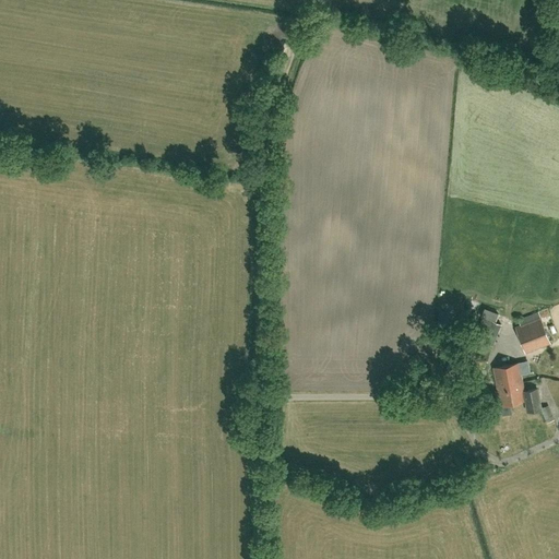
[(479,341),(494,346),(502,324),(495,321),(498,313),(484,309),(480,317),(488,320),(479,341)]
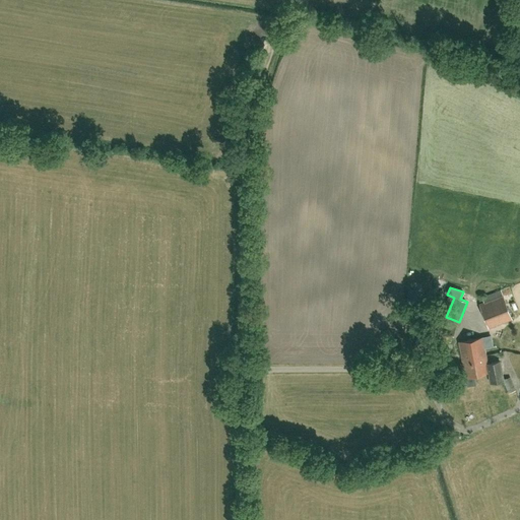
[(405,305),(421,305),(421,289),(406,288),(405,305)]
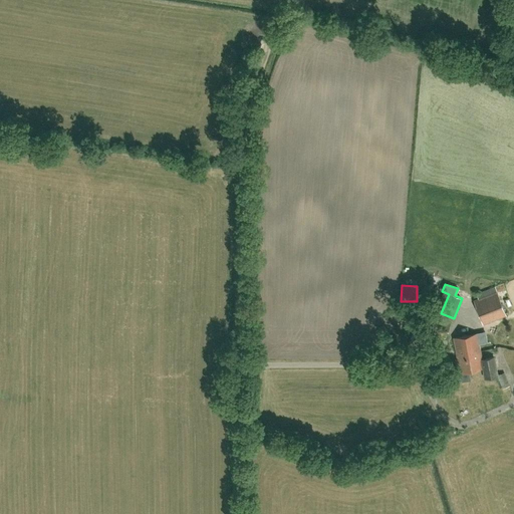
[(474,301),(483,324),(506,315),(497,291),(474,301)]
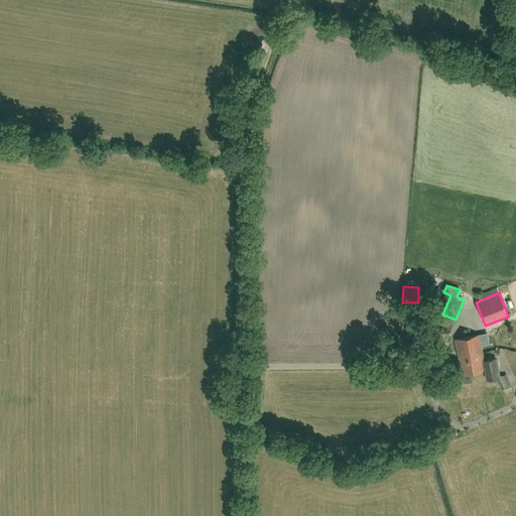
[(454,321),(430,311),(422,330),(445,340),(454,321)]
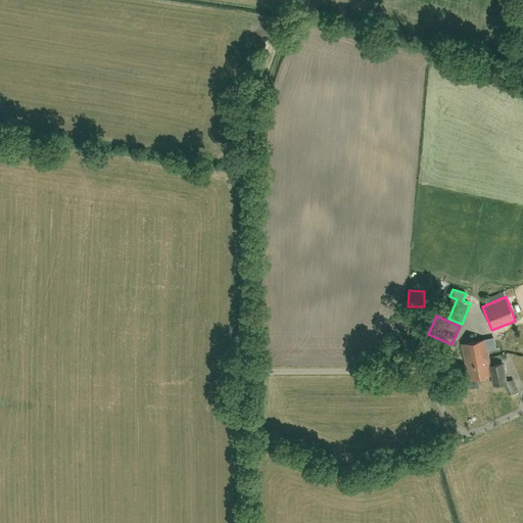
[(425,354),(430,335),(421,333),(416,352),(425,354)]
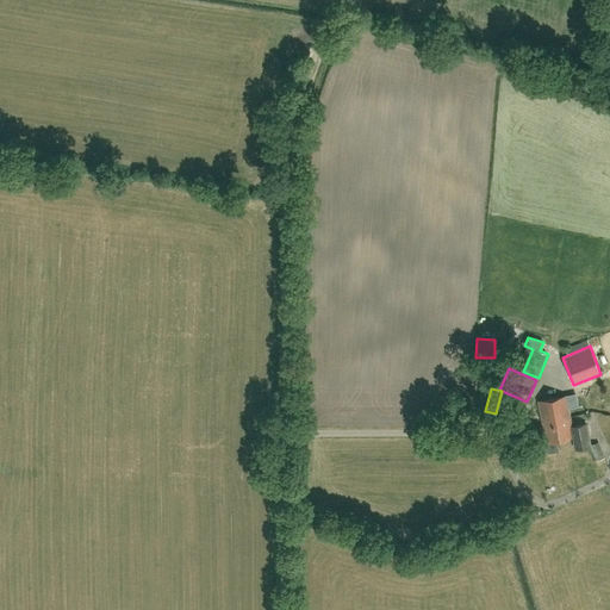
[(585,424),(572,427),(568,408),(577,405),(576,397),(573,394),(566,397),(566,396),(537,400),(541,419),(546,442),(571,437),(574,449),(577,449),(589,447),(586,437),(587,437),(585,424)]
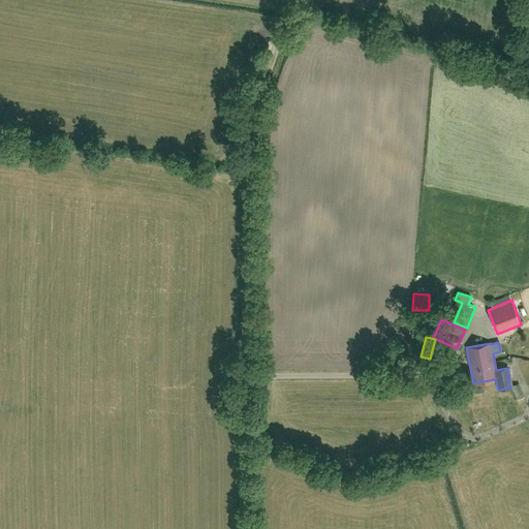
[(430,444),(432,452),(444,447),(442,440),(430,444)]
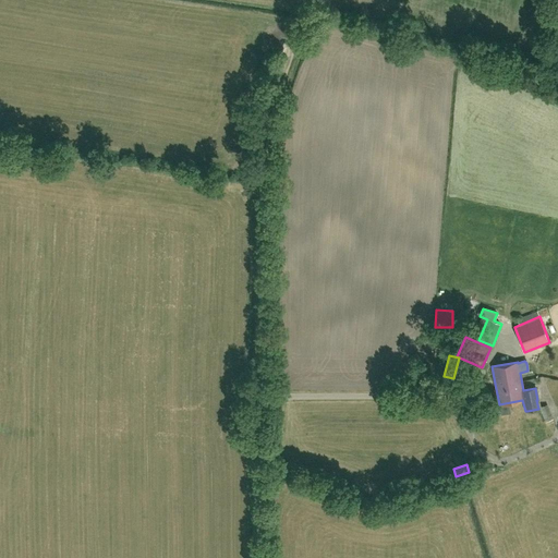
All buildings are outlined.
